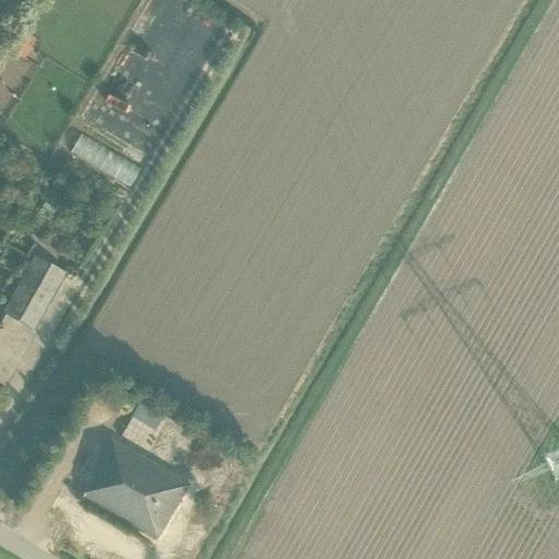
[(154,161),(170,133),(139,114),(122,141),(154,161)]
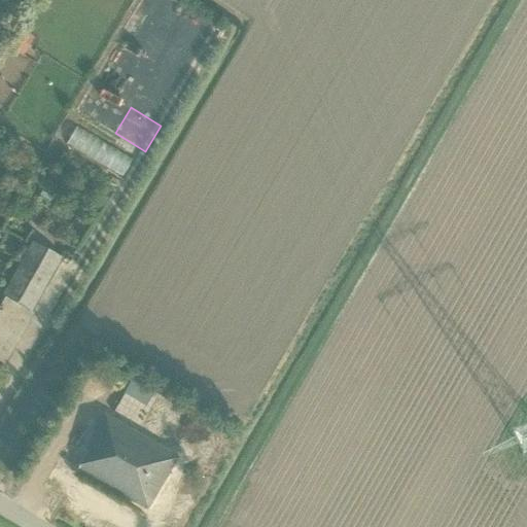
[(99,137),(93,147),(144,175),(150,165),(99,137)]
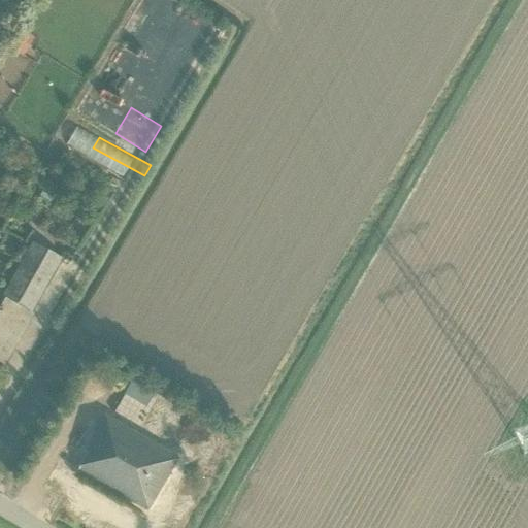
[(76,183),(67,199),(83,208),(92,192),(76,183)]
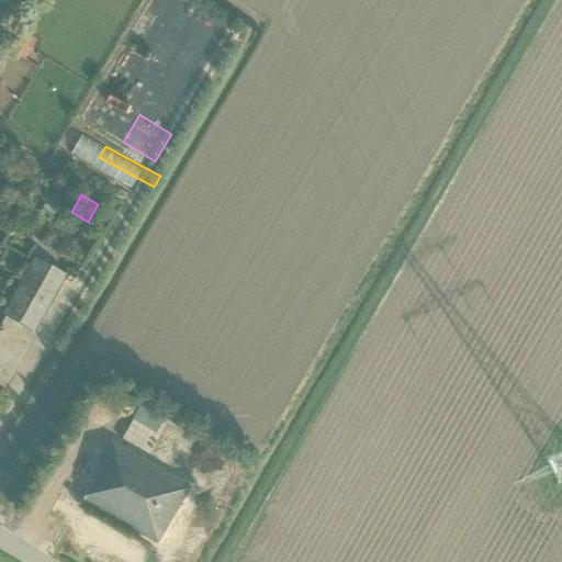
[(54,215),(59,205),(48,199),(43,208),(54,215)]
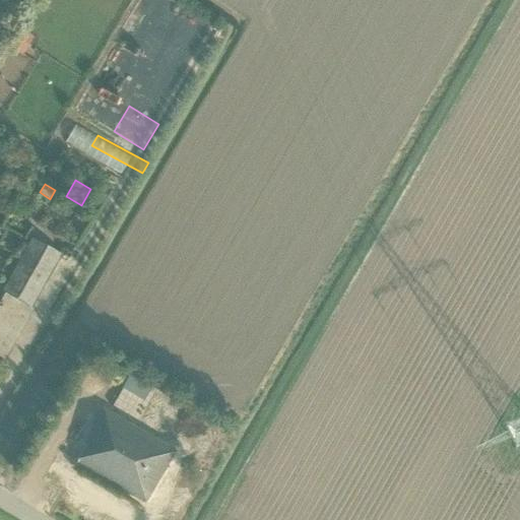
[(61,254),(31,237),(1,290),(31,308),(61,254)]
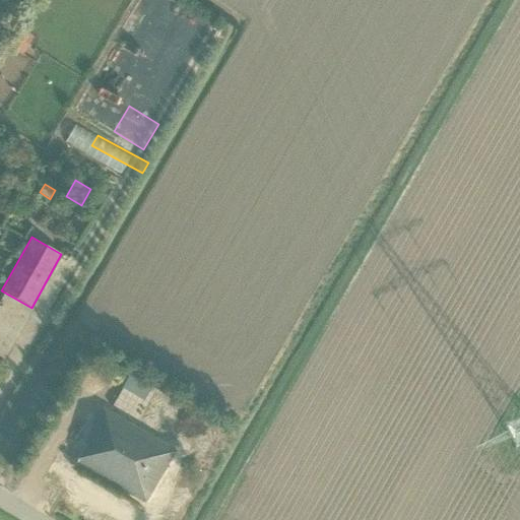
[(179,451),(106,407),(84,444),(87,447),(79,463),(148,505),(179,451)]
